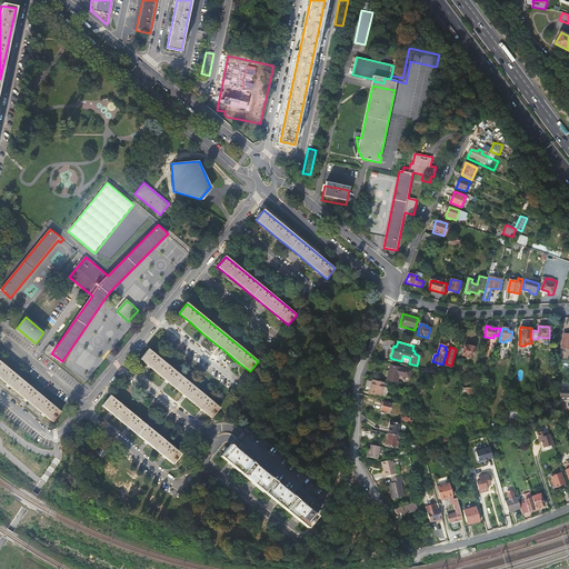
[(462,347),(460,358),(471,361),(473,350),(462,347)]
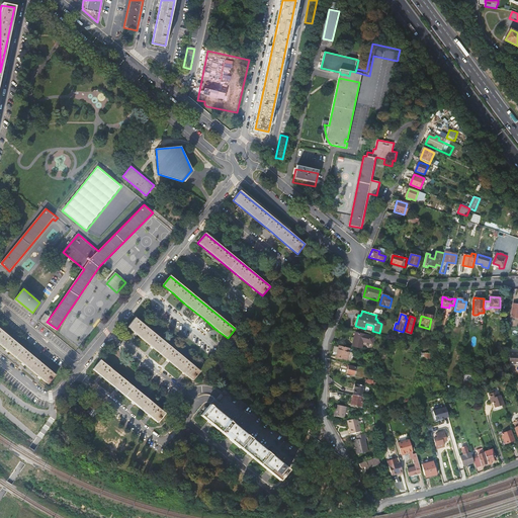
[(127,328),(192,380),(200,370),(136,318),(127,328)]
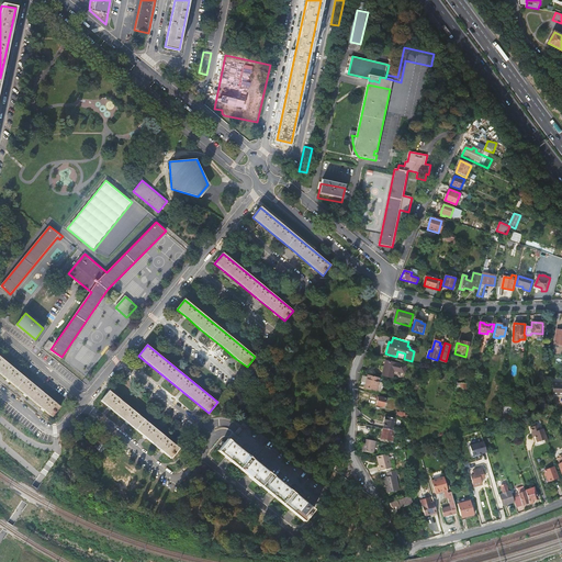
[(59,407),(0,356),(0,373),(12,383),(30,398),(47,414),(52,417),(59,407)]
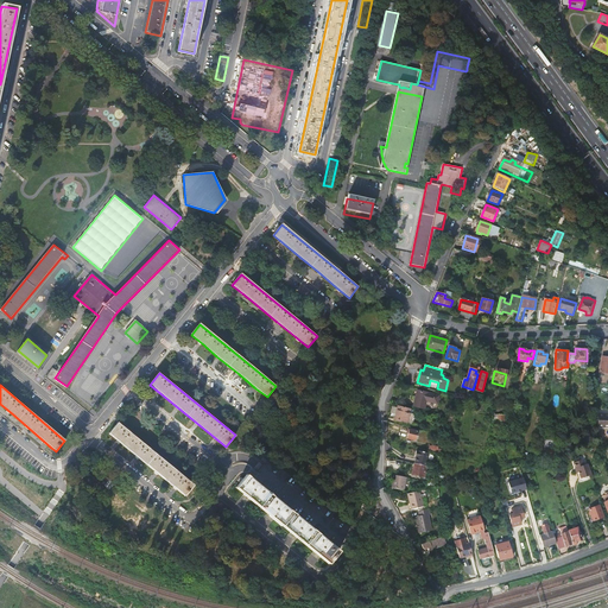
[(417,391),(412,406),(423,409),(425,401),(436,404),(438,397),(417,391)]
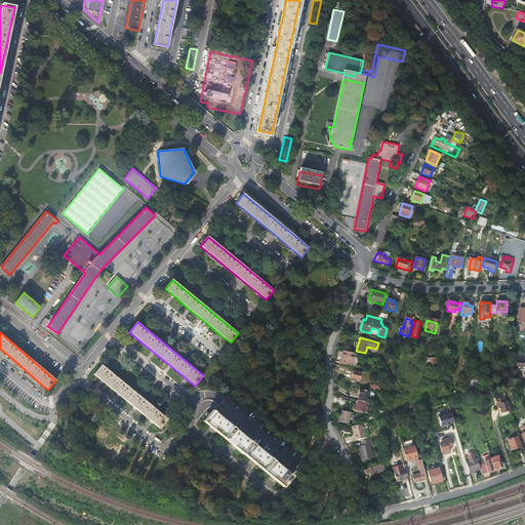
[(354,353),(341,350),(334,348),(333,349),(333,358),(333,361),(346,364),(351,366),(354,353)]
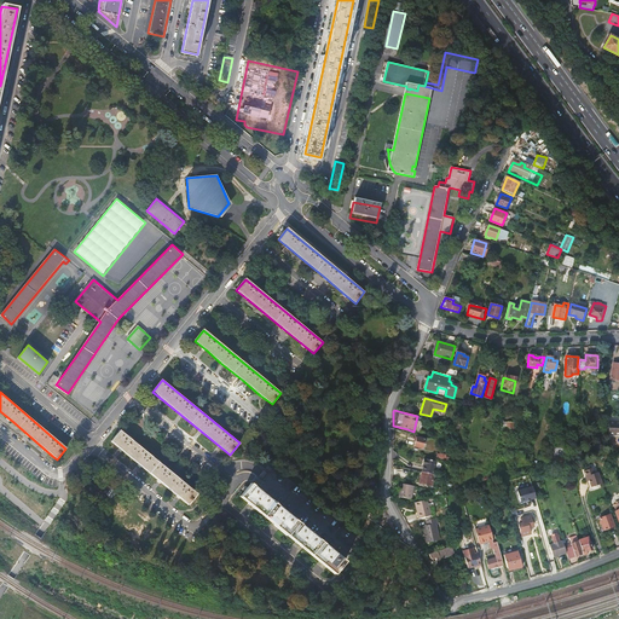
[(180,497),(189,504),(197,495),(120,431),(111,441),(119,447),(137,462),(157,479),(180,497)]
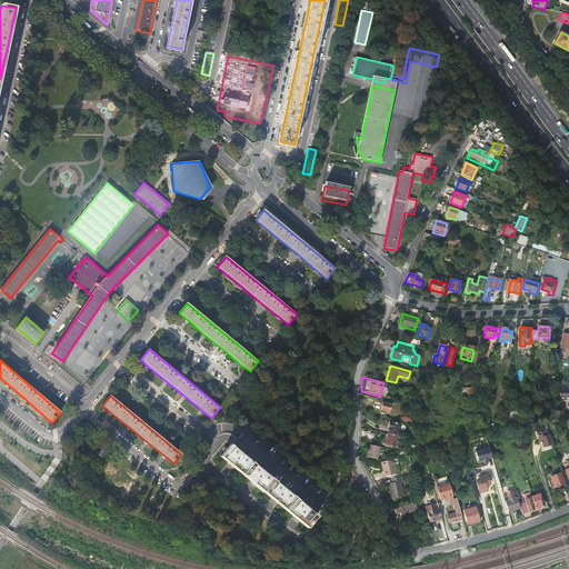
[(390,403),(382,402),(381,401),(380,406),(382,406),(381,410),(388,412),(390,403)]
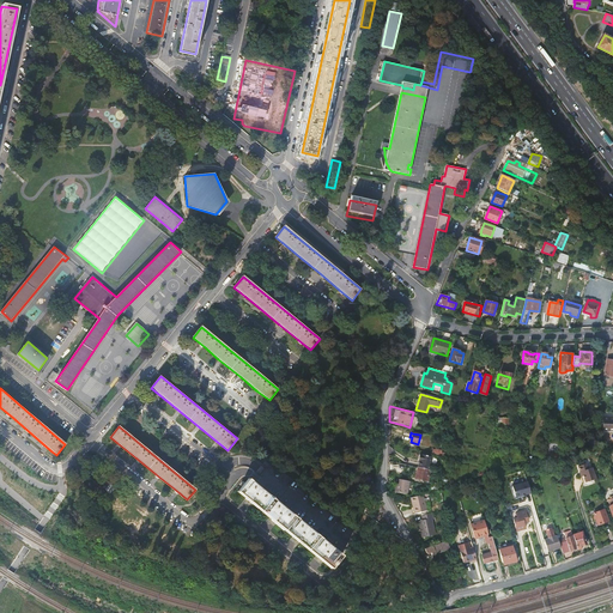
[(420,462),(418,468),(430,471),(434,457),(423,455),(422,455),(420,455),(419,461),(420,462)]
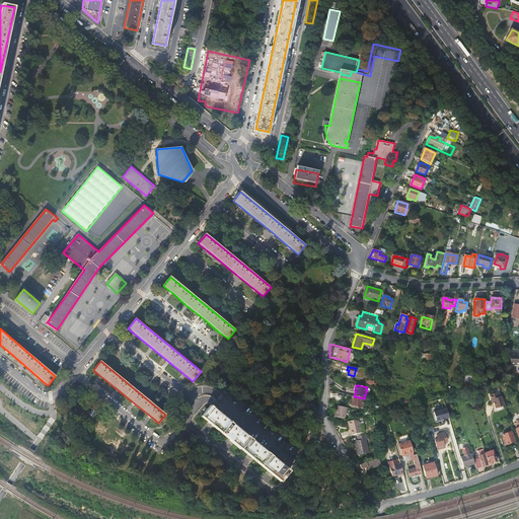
[(493,398),(496,408),(505,404),(502,394),(498,396),(496,391),(490,394),(492,399),(493,398)]
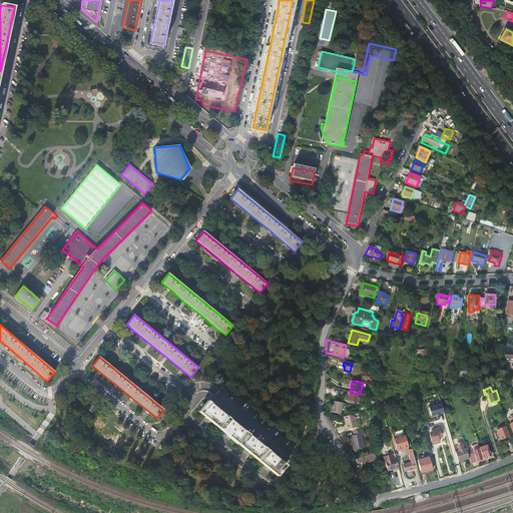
[(350,391),(348,401),(358,403),(360,394),(350,392),(350,391)]
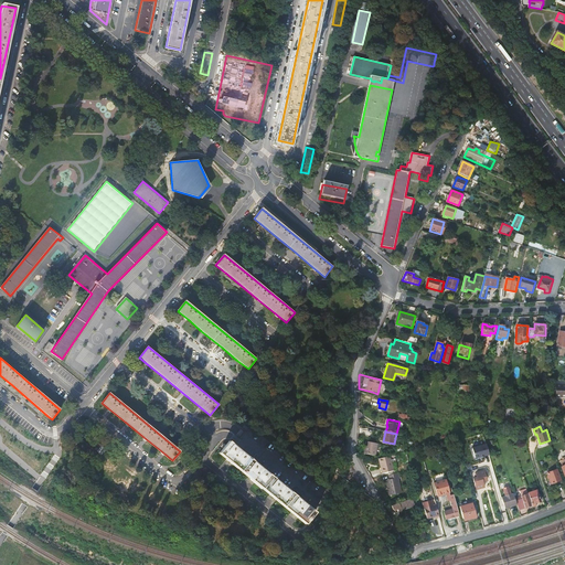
[(297,518),(306,524),(316,512),(230,440),(220,452),(222,455),(235,466),(248,477),(264,490),(279,502),(297,518)]
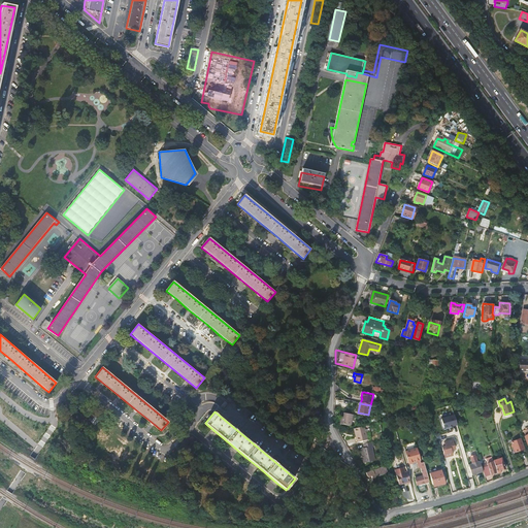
[(344,413),(342,419),(340,419),(339,424),(351,426),(352,421),(353,415),(344,413)]
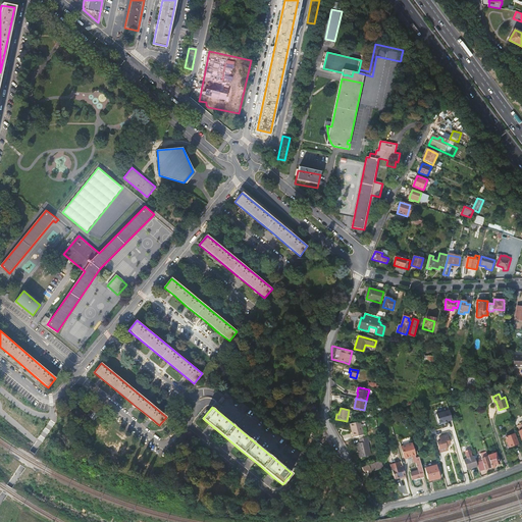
[(439,423),(452,420),(450,410),(436,414),(439,423)]
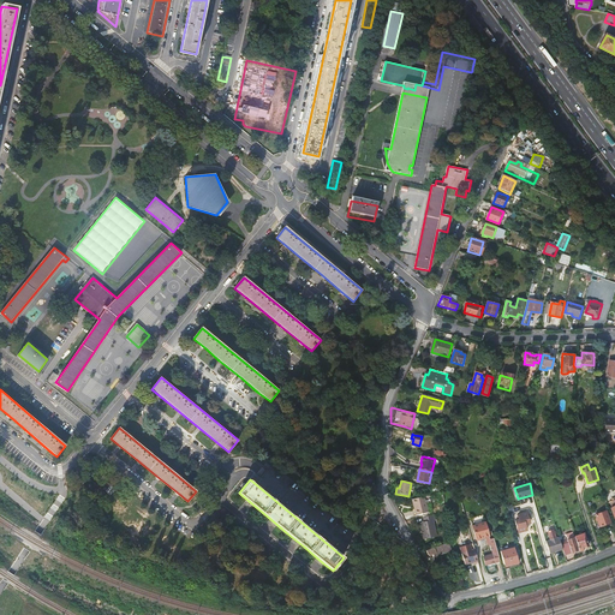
[(64,503),(63,508),(70,511),(77,494),(69,490),(64,503)]
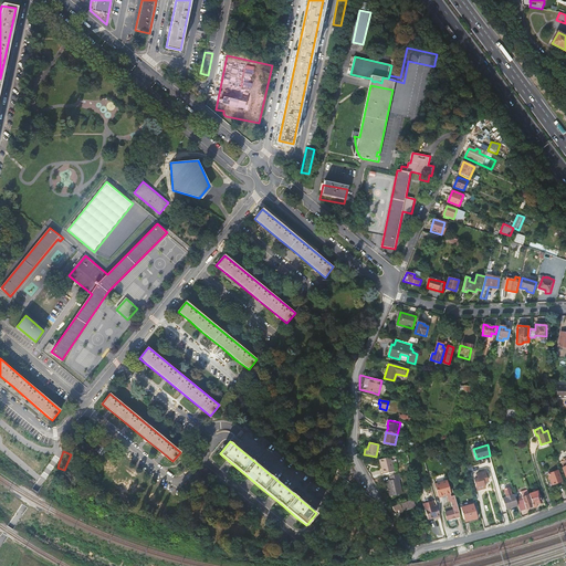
[(380,459),(384,474),(396,471),(391,457),(380,459)]
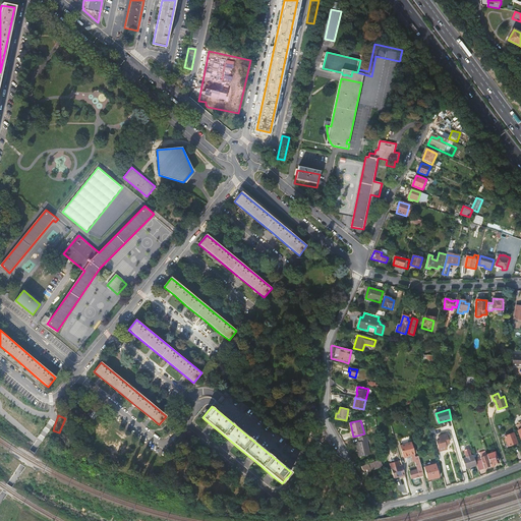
[(514,432),(506,436),(509,446),(518,443),(514,432)]
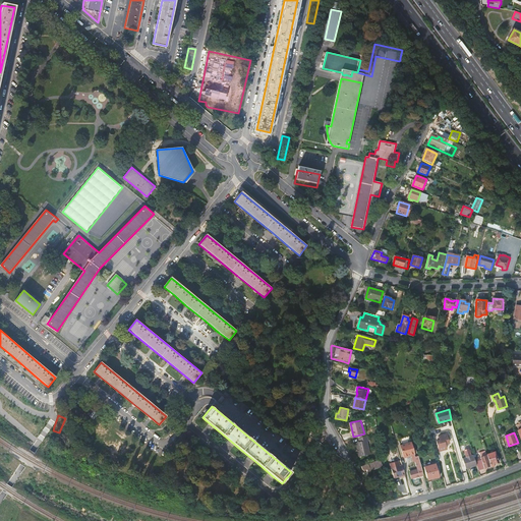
[(445,444),(449,443),(446,433),(438,437),(440,441),(436,442),(439,451),(443,450),(446,449),(445,444)]
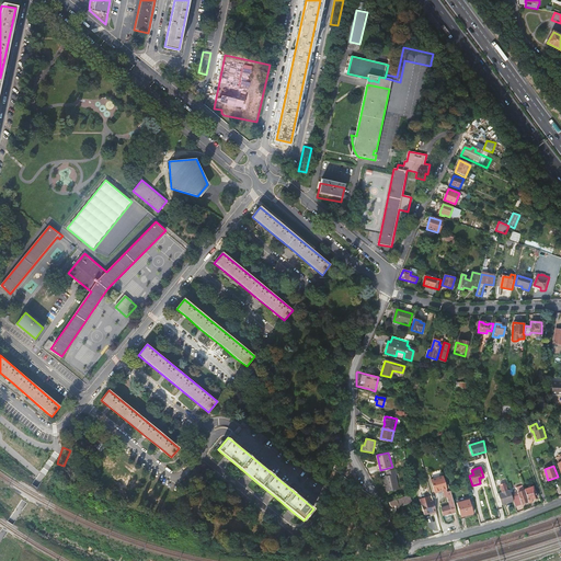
[(382,476),(385,484),(396,480),(395,474),(396,474),(395,471),(397,471),(397,470),(386,472),(387,476),(382,476)]
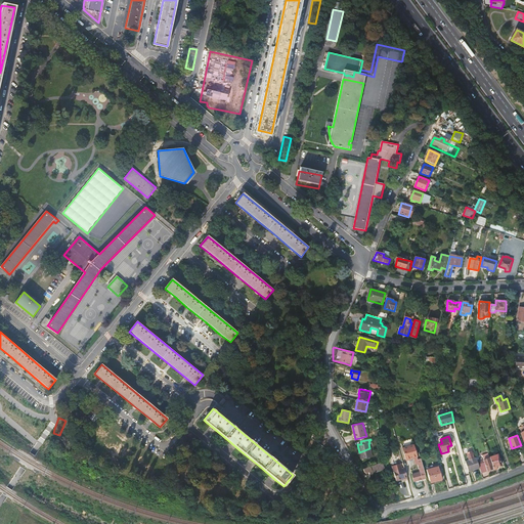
[(411,474),(413,481),(426,478),(424,471),(421,459),(418,460),(413,445),(402,448),(405,460),(413,457),(416,464),(418,464),(420,472),(411,474)]
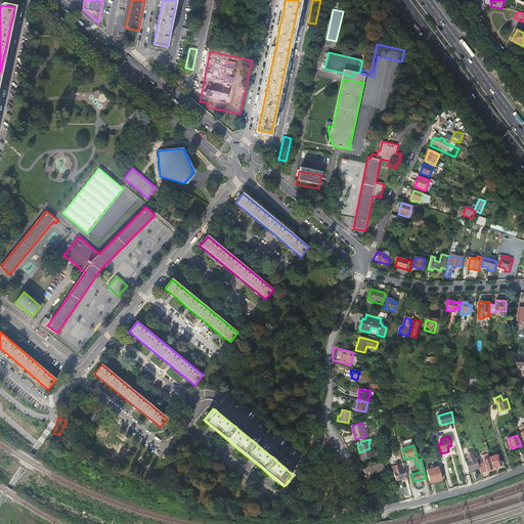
[(361,454),(360,454),(361,460),(372,457),(369,448),(359,452),(360,452),(361,454)]
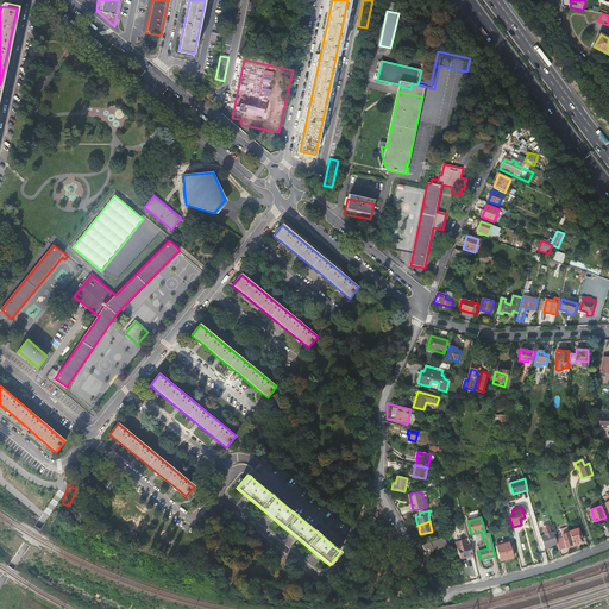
[(546,539),(550,551),(559,547),(556,538),(554,535),(552,537),(550,528),(546,529),(545,526),(541,526),(544,531),(546,538),(546,539)]
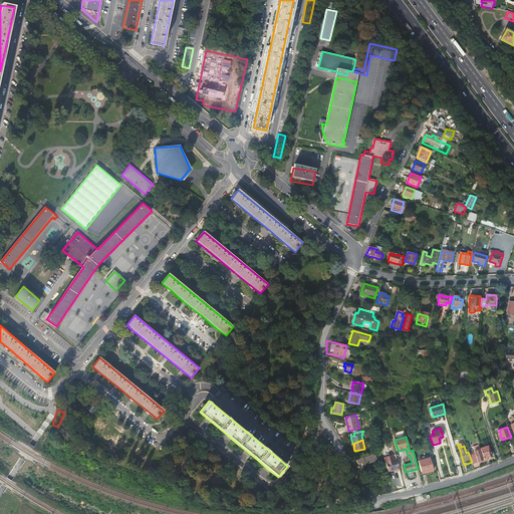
[(469,454),(472,462),(472,464),(484,460),(481,450),(479,445),(473,447),(475,452),(469,454)]
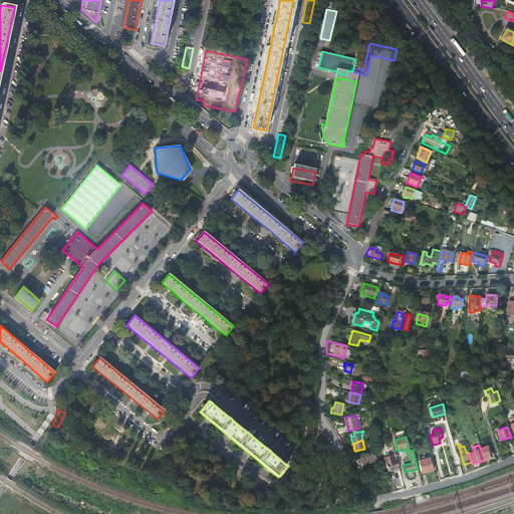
[(481,450),(484,460),(484,461),(488,460),(487,458),(492,456),(489,447),(481,450)]
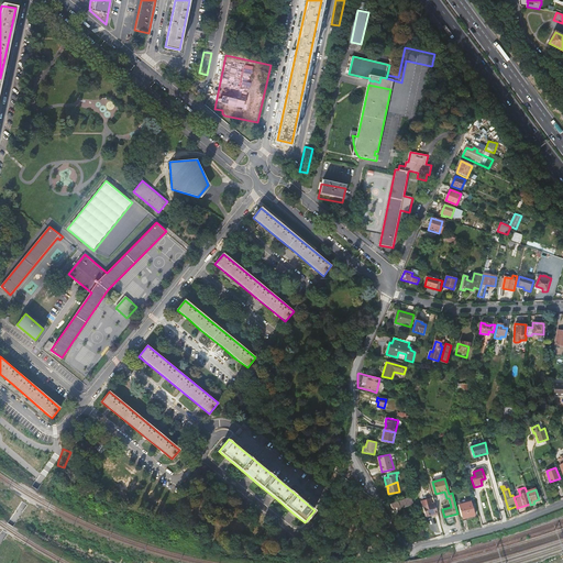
[(411,495),(392,504),(393,507),(394,506),(395,508),(405,504),(406,505),(410,504),(409,501),(414,500),(411,495)]
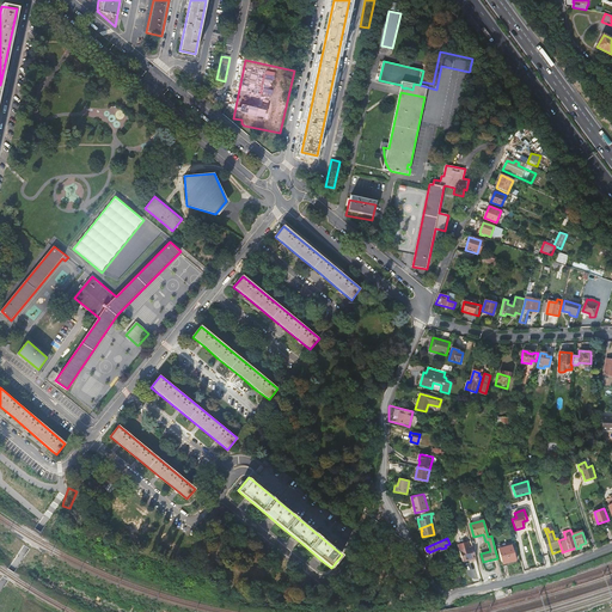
[(512,544),(497,548),(502,562),(507,560),(508,562),(515,560),(512,544)]
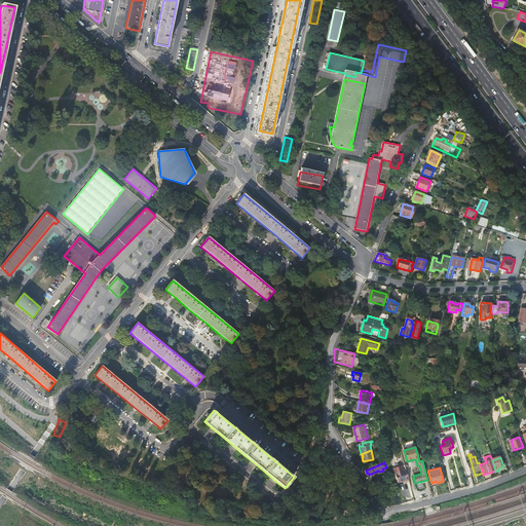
[(395,473),(398,483),(409,480),(407,473),(406,470),(395,473)]
